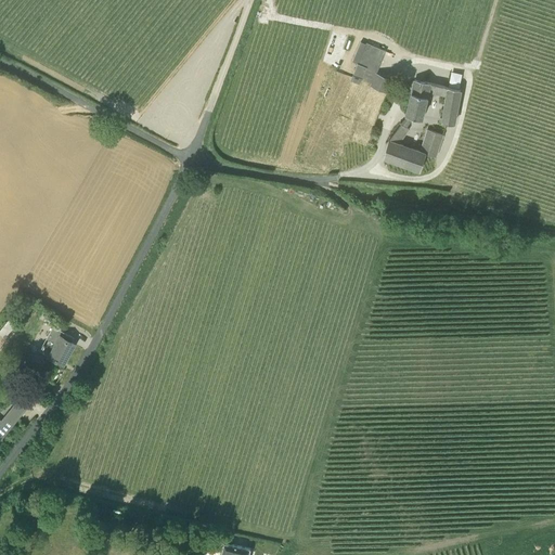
[(351,75),(351,76),(370,84),(370,86),(387,93),(392,79),(376,73),(385,51),(365,42),(356,66),(351,75)]
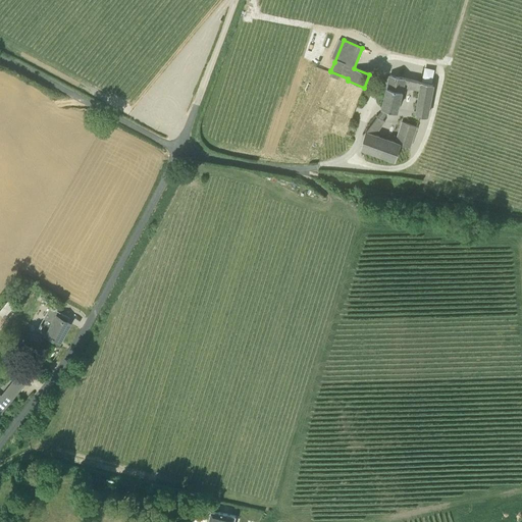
[(319,126),(326,131),(347,137),(357,103),(364,88),(348,81),(348,79),(330,71),(330,70),(317,64),(282,148),(306,157),(319,126)]
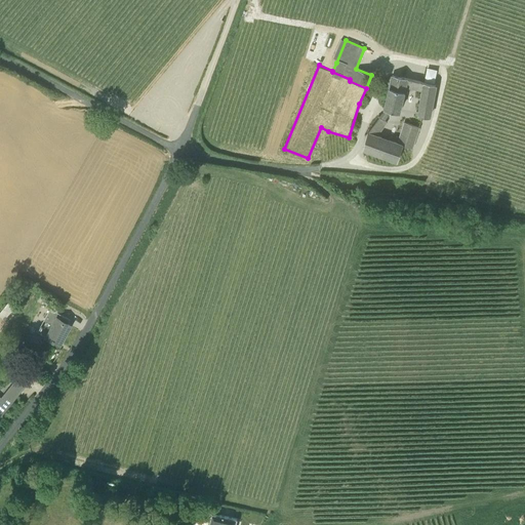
[(426,79),(436,81),(439,68),(429,66),(426,79)]
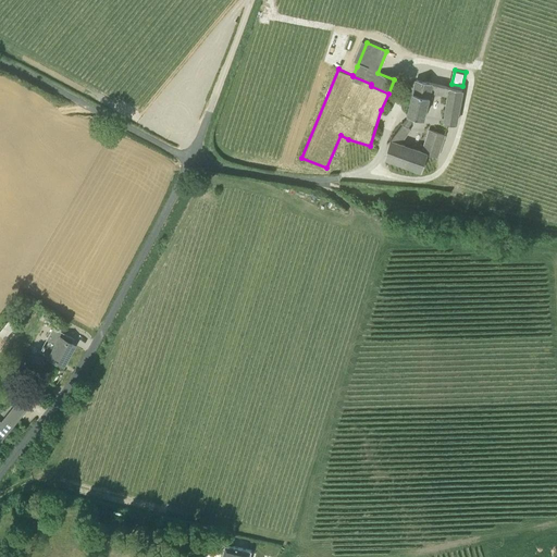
[(408,127),(416,116),(424,119),(431,93),(447,96),(448,96),(444,122),(455,124),(462,89),(416,79),(407,114),(409,114),(403,123),(390,140),(384,159),(421,171),(428,153),(438,157),(445,135),(429,130),(421,150),(401,143),(410,130),(408,127)]
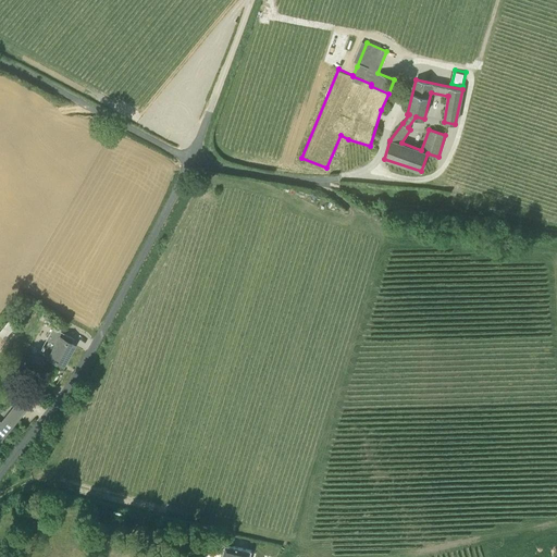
[(49,356),(64,363),(74,345),(64,339),(67,334),(53,326),(39,351),(48,356),(49,356)]
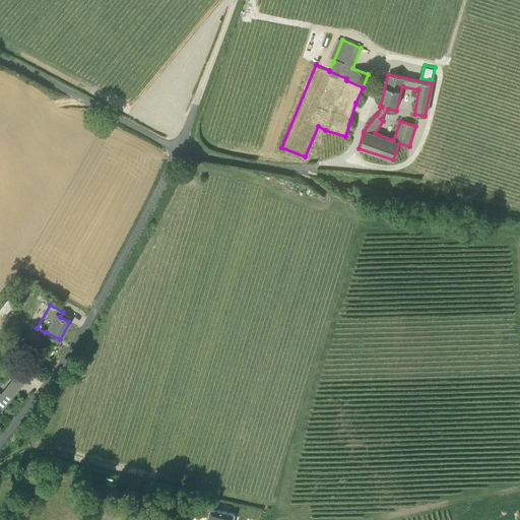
[(16,377),(2,394),(0,392),(0,410),(2,412),(24,384),(16,377)]
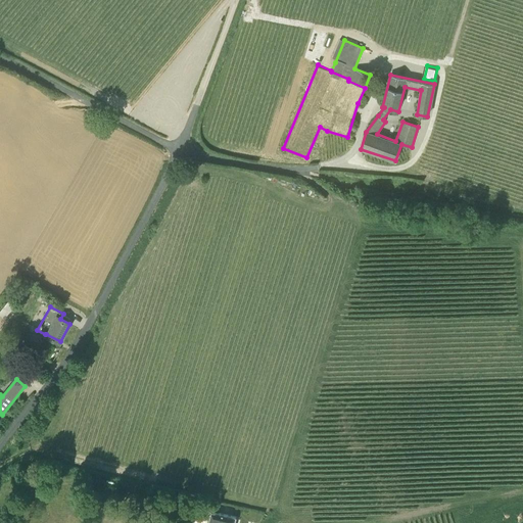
[(210,511),(207,522),(234,522),(236,516),(219,513),(219,512),(220,509),(199,504),(200,496),(187,493),(184,508),(197,511),(198,508),(210,511)]
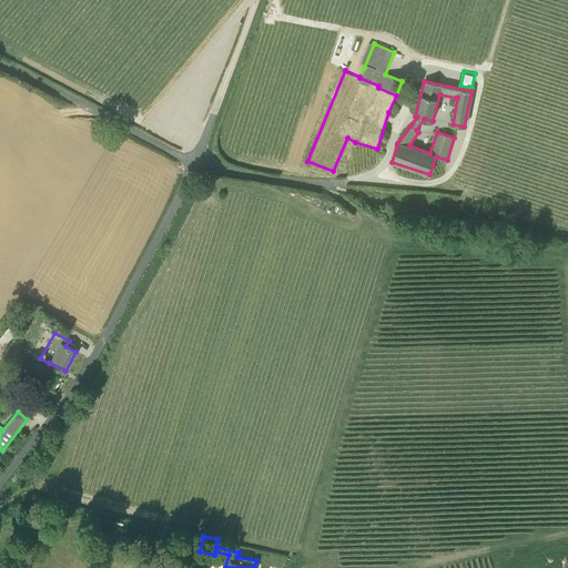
All buildings are outlined.
